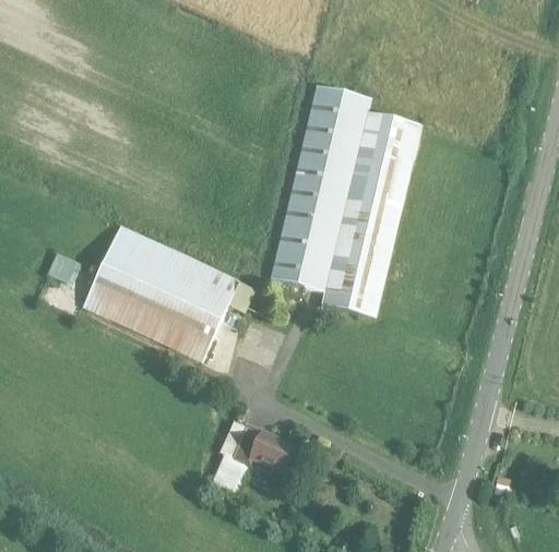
[(321,302),(375,314),(419,123),(367,110),(369,97),(317,85),(271,277),(323,289),(321,302)]
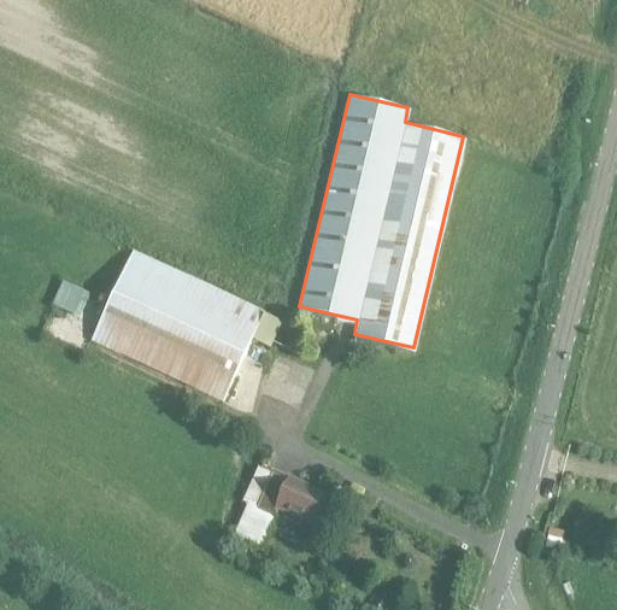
[(268,339),(278,315),(131,247),(112,293),(92,338),(222,396),(252,332),(268,339)]
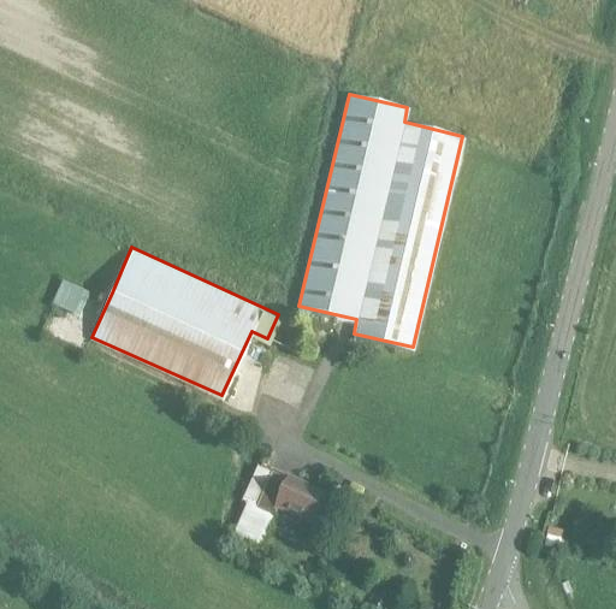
[(65,275),(55,299),(83,308),(92,284),(65,275)]
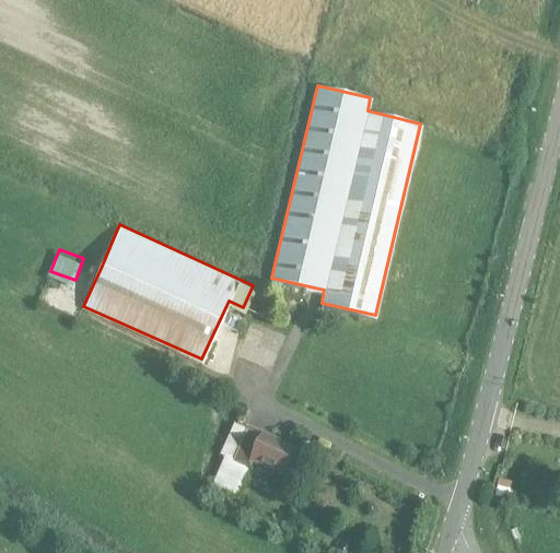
[(294,444),(261,431),(260,433),(245,426),(244,430),(235,426),(223,454),(228,456),(216,485),(236,493),(251,458),(283,471),(294,444)]
